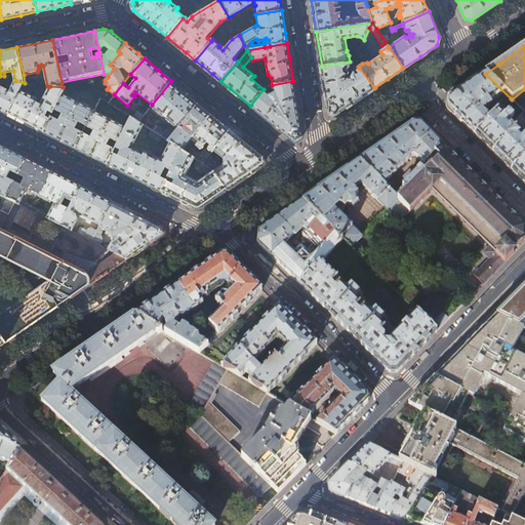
[(350,62),(322,67),(326,93),(329,112),(336,115),(355,102),(374,88),(359,68),(355,71),(351,78),(349,77),(351,74),(348,71),(351,67),(350,62)]
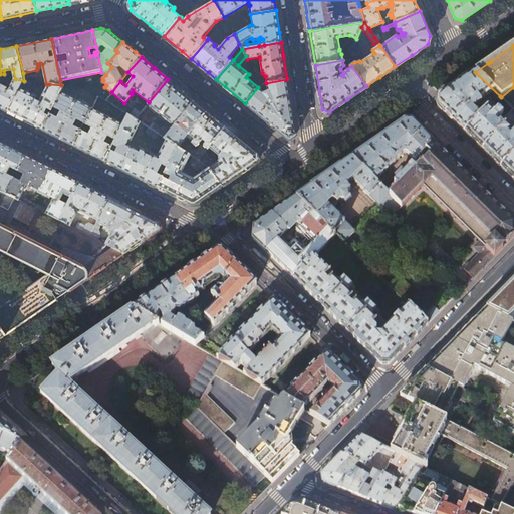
[(498,98),(500,96),(475,72),(458,84),(442,95),(440,97),(439,100),(438,102),(440,105),(453,119),(466,132),(482,114),(475,108),(482,104),(480,101),(491,93),(496,100),(498,98)]
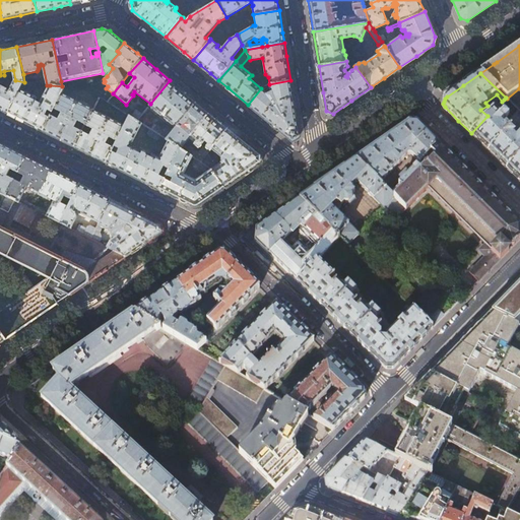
[(0,109),(7,113),(8,113),(20,89),(22,87),(24,82),(15,80),(10,90),(2,86),(3,83),(0,81),(0,109)]
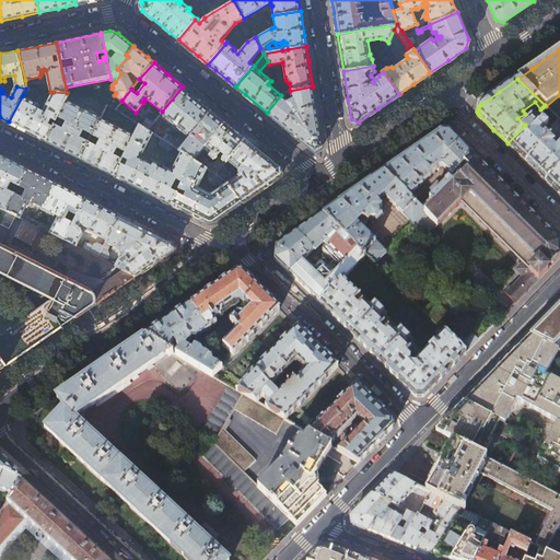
[(212,109),(183,86),(162,112),(160,114),(172,124),(178,115),(181,117),(178,119),(181,121),(176,127),(188,137),(212,109)]
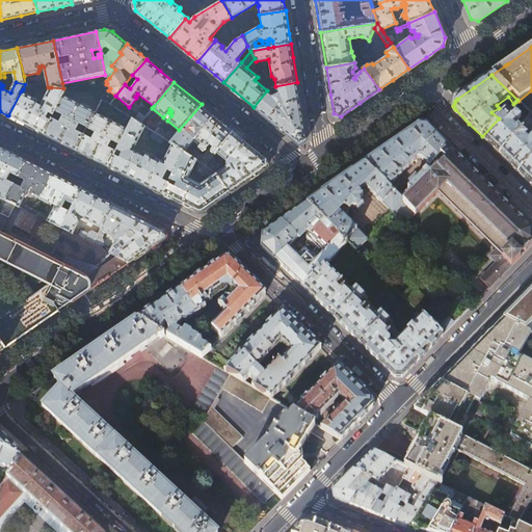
[(307,140),(297,82),(275,86),(277,94),(274,96),(267,90),(254,107),(270,121),(299,144),(303,142),(307,140)]
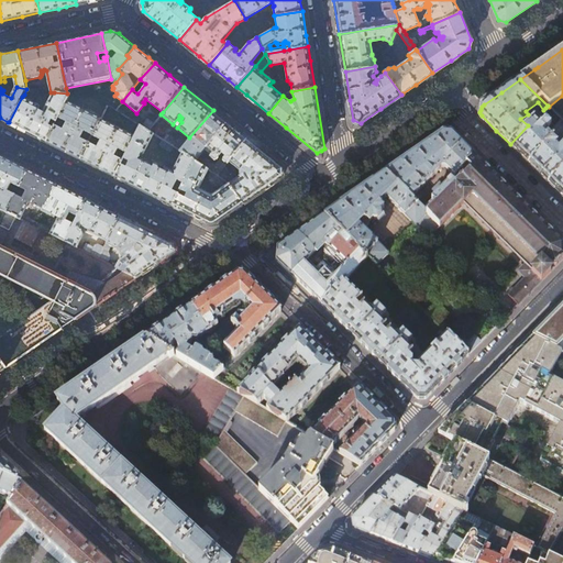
[(72,95),(67,94),(54,92),(44,112),(40,110),(41,107),(22,97),(9,122),(46,142),(67,101),(72,95)]
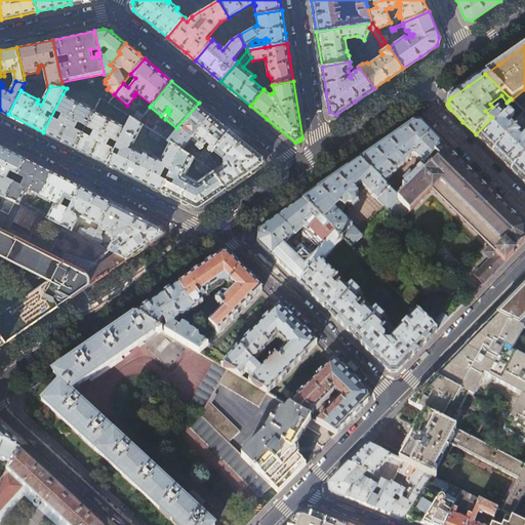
[(524,89),(512,99),(515,103),(524,112),(524,89)]
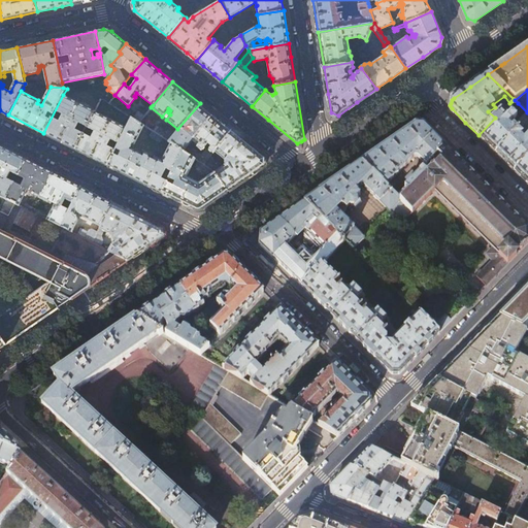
[(75,150),(95,112),(95,110),(63,95),(43,133),(75,150)]
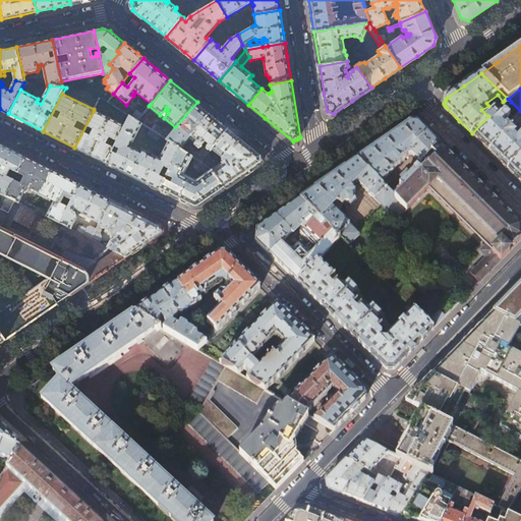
[(505,100),(503,102),(507,107),(509,104),(511,102),(508,99),(507,98),(505,100)]
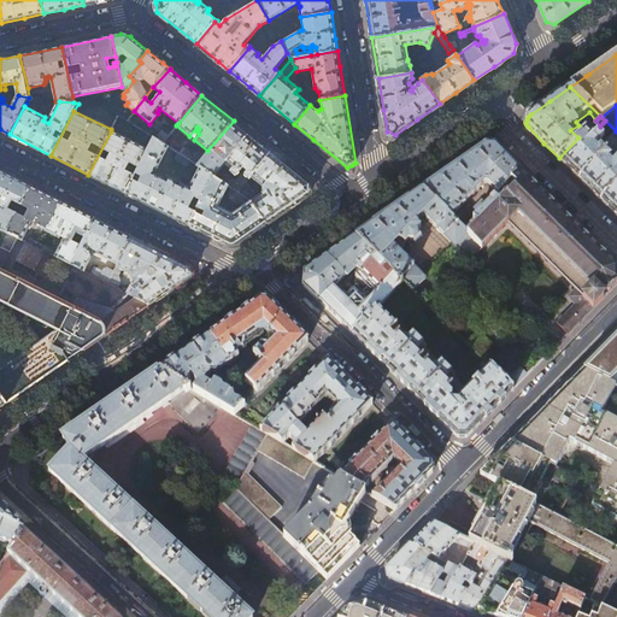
[(248,134),(234,121),(207,151),(205,153),(197,165),(199,168),(213,176),(223,164),(248,134)]
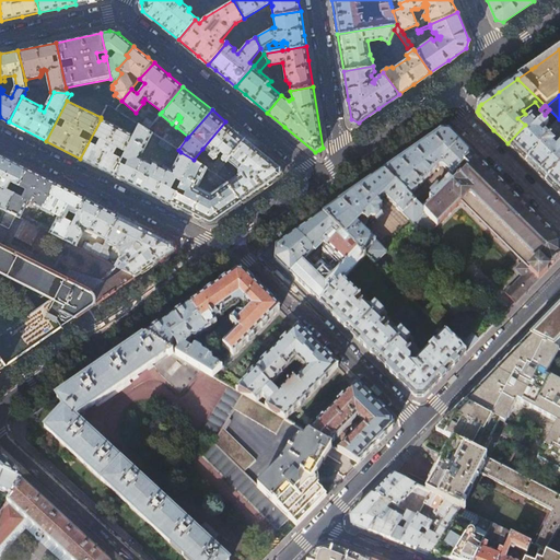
[(526,163),(559,128),(559,119),(547,131),(547,133),(543,137),(539,133),(548,124),(548,125),(549,124),(544,118),(540,123),(534,116),(525,125),(508,143),(517,153),(526,163)]
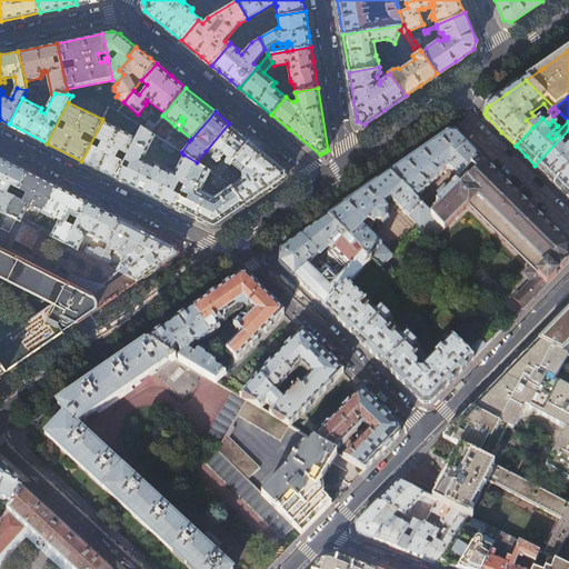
[(149,119),(143,128),(149,131),(156,125),(149,119)]
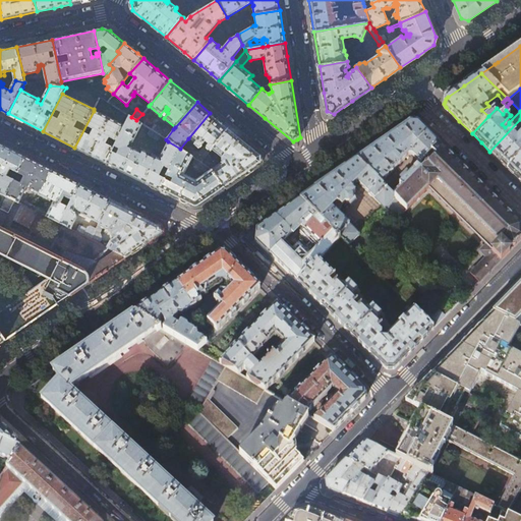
[(125,126),(94,111),(74,148),(106,163),(112,152),(114,148),(107,145),(110,137),(117,141),(125,126)]
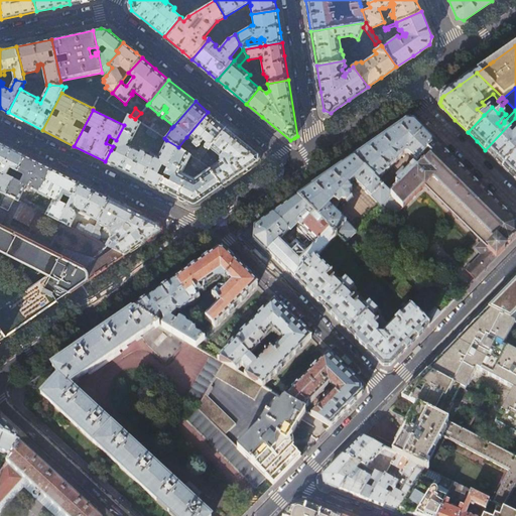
[(227,127),(208,112),(186,137),(194,142),(191,143),(197,147),(203,140),(207,143),(204,146),(202,145),(197,151),(194,149),(192,150),(187,146),(183,150),(190,155),(194,157),(199,160),(206,152),(210,147),(227,127)]
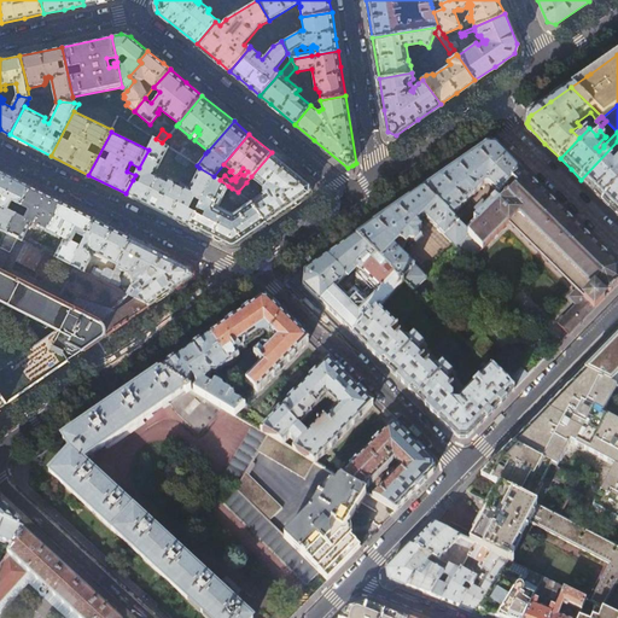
[(162,143),(156,139),(155,138),(149,150),(139,168),(135,175),(141,178),(139,182),(133,180),(126,193),(190,226),(197,211),(190,209),(194,198),(202,202),(214,176),(199,168),(190,187),(181,184),(180,187),(176,186),(179,182),(168,176),(167,180),(156,174),(169,147),(162,143)]
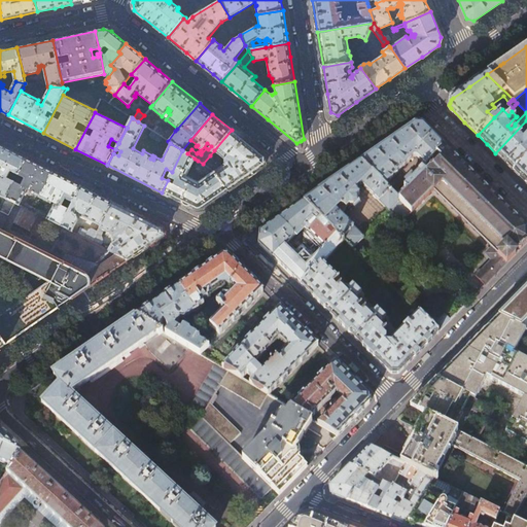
[(525,134),(526,132),(526,120),(495,153),(504,162),(514,171),(526,157),(526,137),(523,141),(520,138),(523,134),(525,134)]
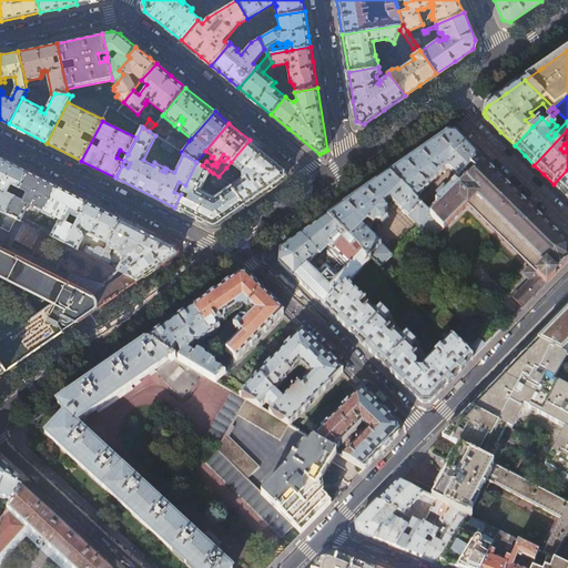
[(413,158),(389,174),(415,200),(446,169),(450,169),(459,178),(468,169),(479,158),(456,134),(447,133),(413,158)]
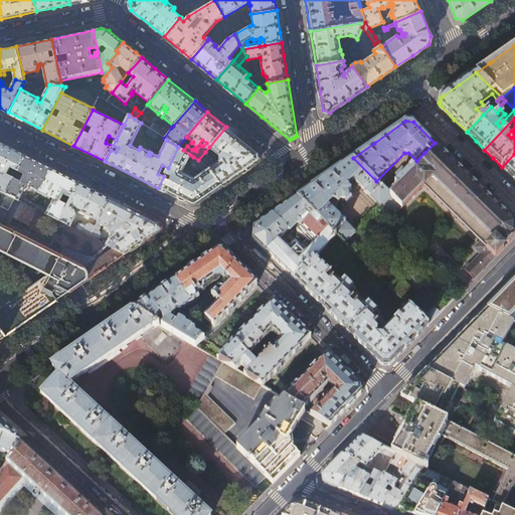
[(155,124),(151,129),(159,135),(164,138),(171,128),(170,127),(159,127),(155,124)]
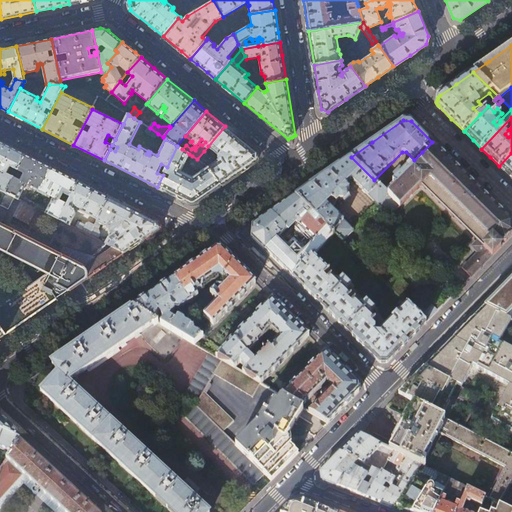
[(225,126),(208,146),(218,155),(218,160),(208,167),(221,185),(239,173),(258,160),(258,153),(225,126)]
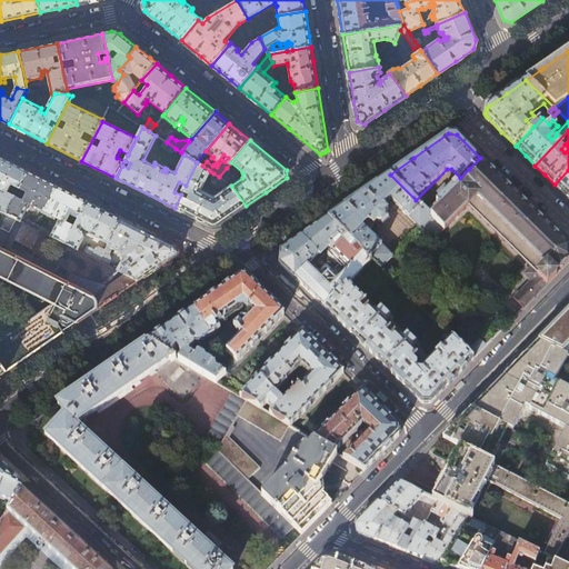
[(176,149),(167,142),(165,141),(160,146),(172,153),(176,149)]
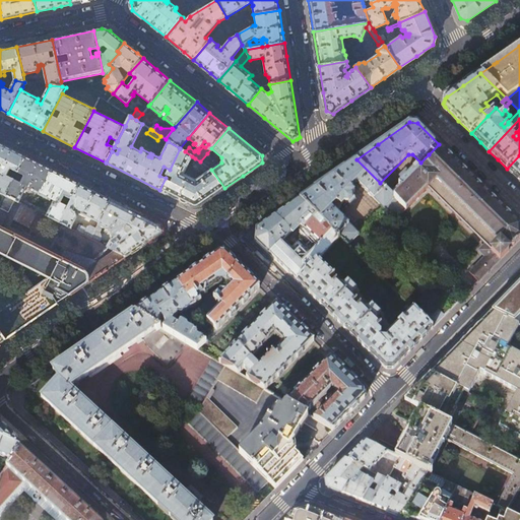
[(11,149),(0,142),(0,172),(1,173),(0,174),(0,192),(6,195),(25,156),(13,150),(11,149)]
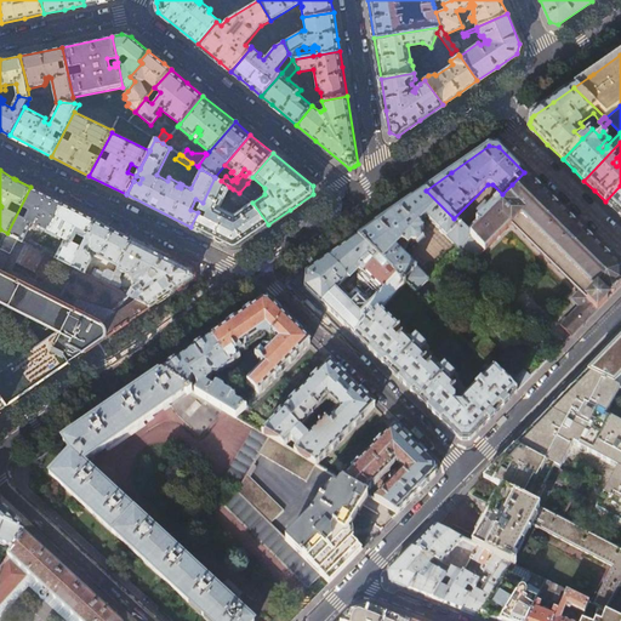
[(579,307),(563,324),(574,335),(593,314),(608,300),(614,294),(620,285),(620,268),(551,199),(524,172),(512,184),(502,194),(495,203),(490,206),(482,216),(472,226),(469,228),(466,231),(453,245),(459,250),(462,255),(466,251),(476,261),(482,255),(486,250),(511,226),(580,292),(571,300),(579,307)]
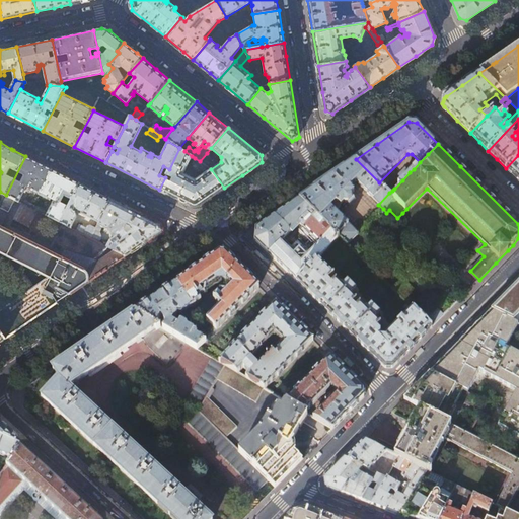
[(184,151),(179,148),(169,169),(165,177),(159,190),(192,206),(200,205),(207,200),(224,188),(211,169),(195,180),(183,174),(192,156),(184,151)]
